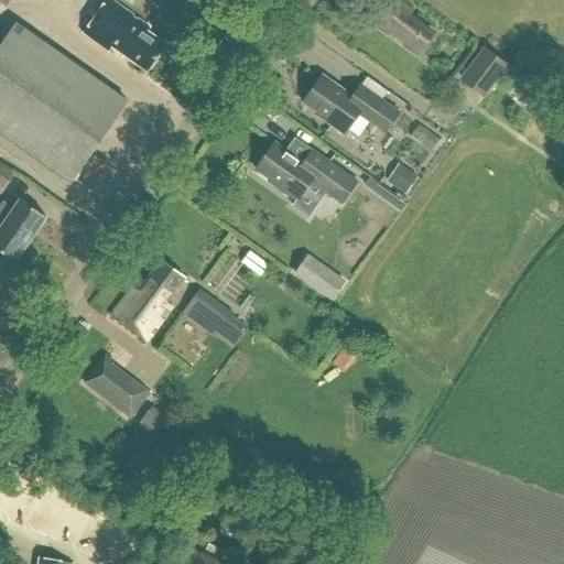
[(147,72),(165,45),(147,32),(149,29),(109,0),(107,0),(83,34),(108,52),(111,47),(147,72)]
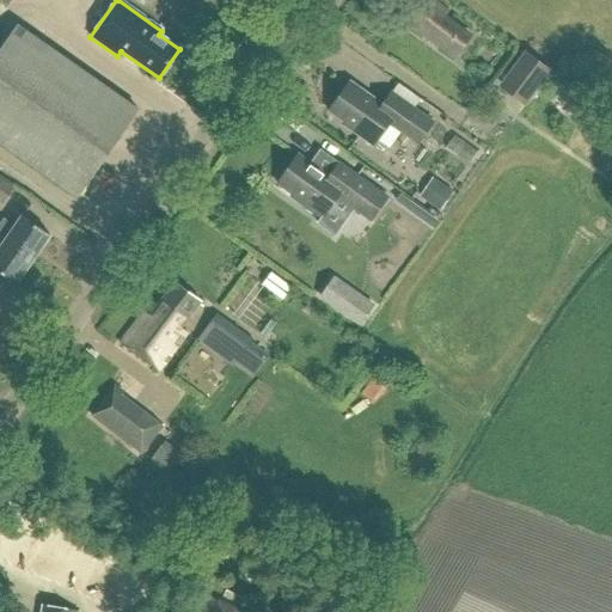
[(452,61),(469,38),(442,19),(446,13),(427,0),(420,0),(402,25),(421,40),(423,37),(439,48),(438,50),(452,61)]
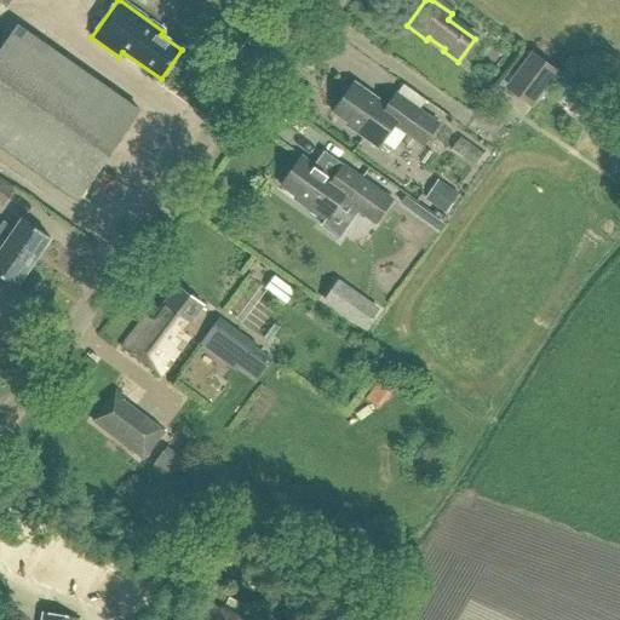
[(0,147),(76,201),(139,112),(18,28),(0,52),(0,147)]
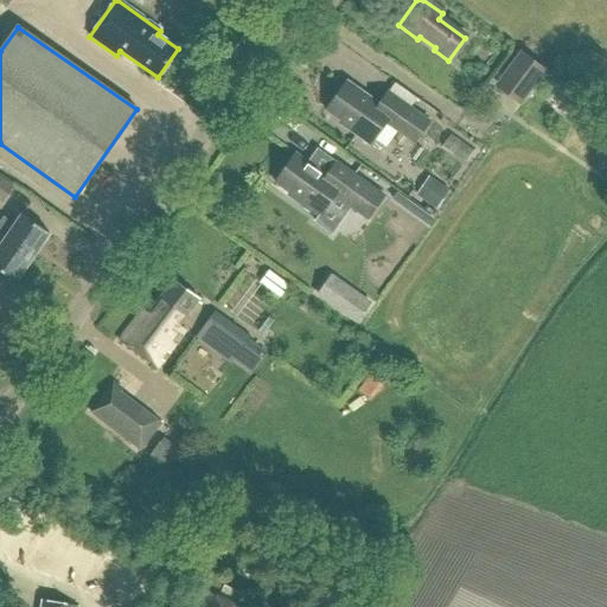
[(496,85),(522,107),(549,71),(523,51),(496,85)]
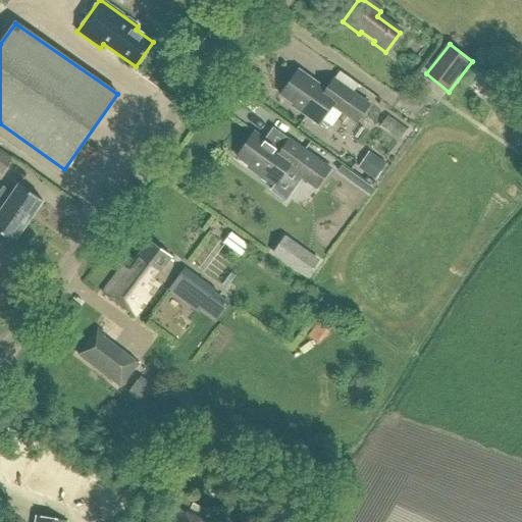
[(360,83),(342,69),(336,76),(356,90),(360,83)]
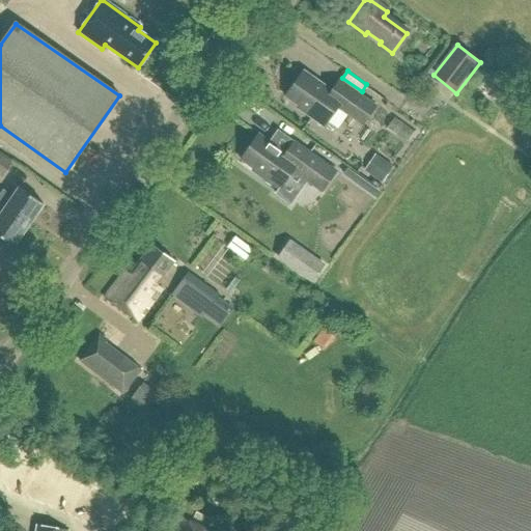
[(363,127),(375,109),(337,82),(330,92),(302,73),(284,98),(297,107),(295,109),(322,128),(336,108),(363,127)]
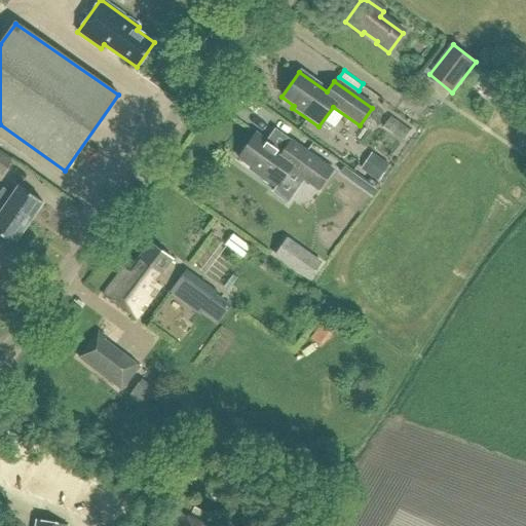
[(252,102),(246,113),(261,121),(267,111),(252,102)]
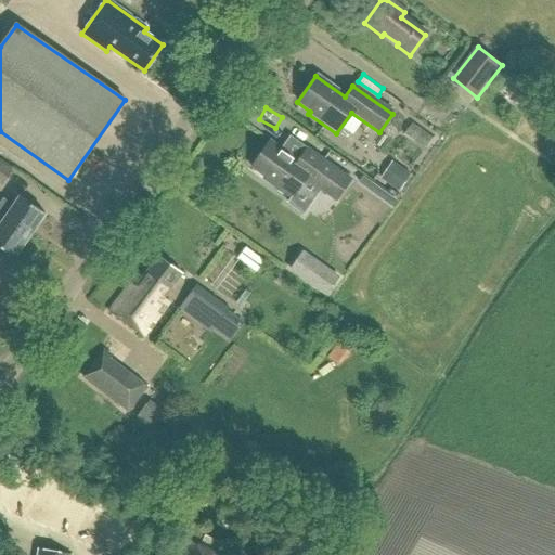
[(409,113),(398,125),(417,142),(428,130),(409,113)]
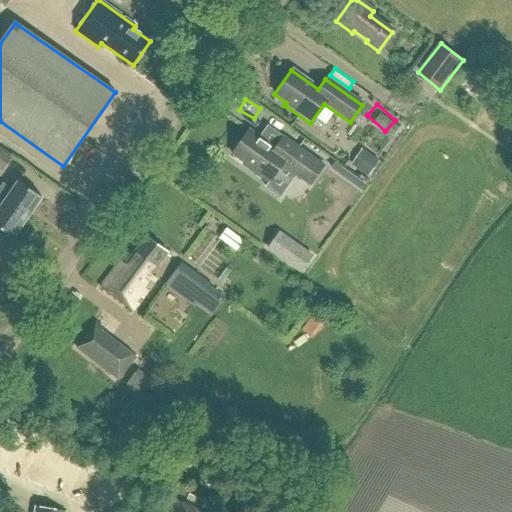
[(280,165),(291,173),(308,185),(321,167),(282,138),(274,149),(248,130),(230,155),(242,164),(241,166),(267,184),(280,165)]
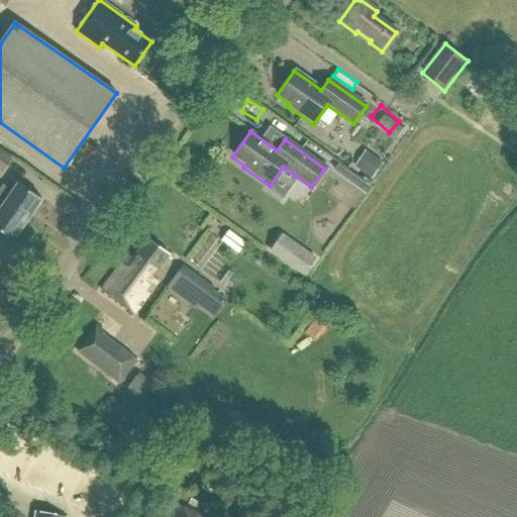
[(0,149),(0,171),(3,174),(13,159),(0,149)]
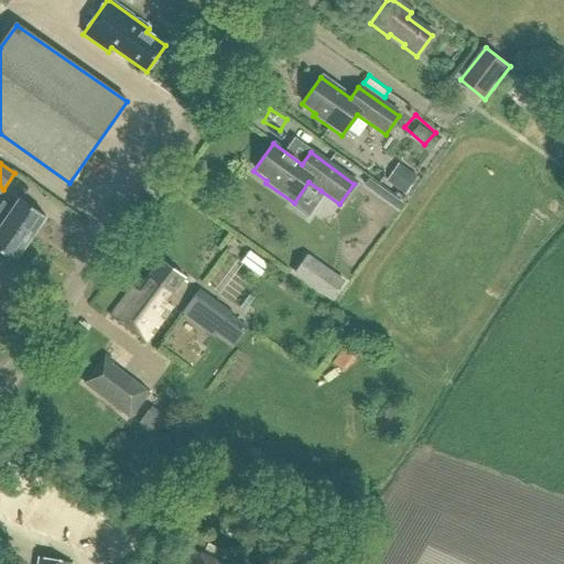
[(399,164),(387,181),(405,193),(418,177),(399,164)]
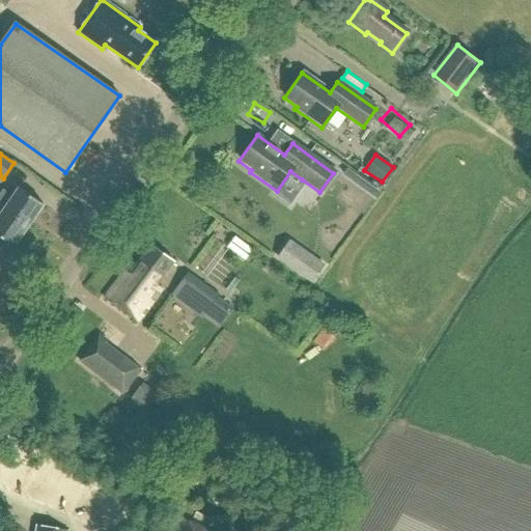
[(374,193),(356,179),(341,200),(360,214),(374,193)]
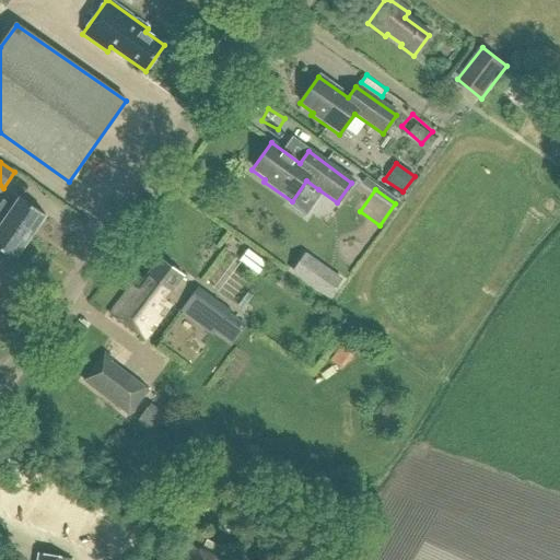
[(0,216),(32,238),(46,218),(22,200),(14,211),(2,202),(0,205),(0,216)]
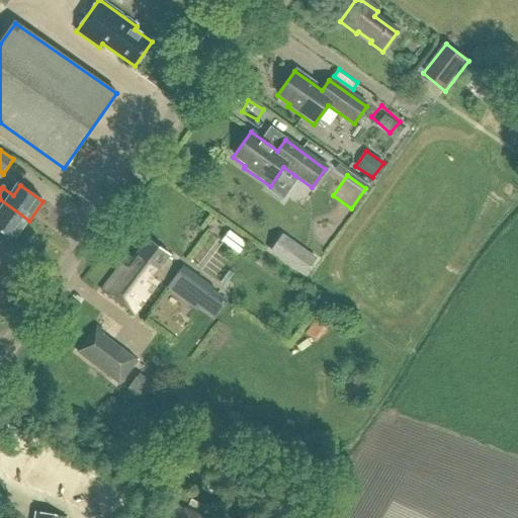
[(282,216),(287,200),(273,196),(268,211),(282,216)]
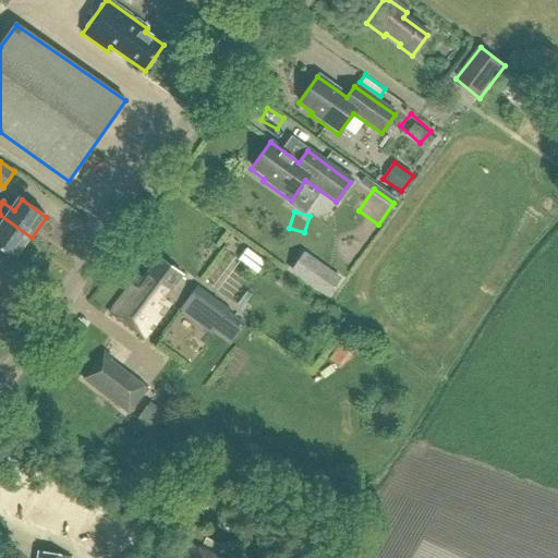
[(0,252),(14,263),(32,238),(0,215),(0,252)]
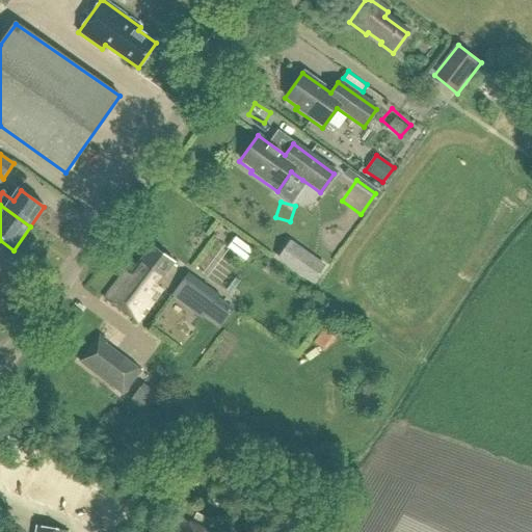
[(328,264),(295,240),(281,259),(315,284),(328,264)]
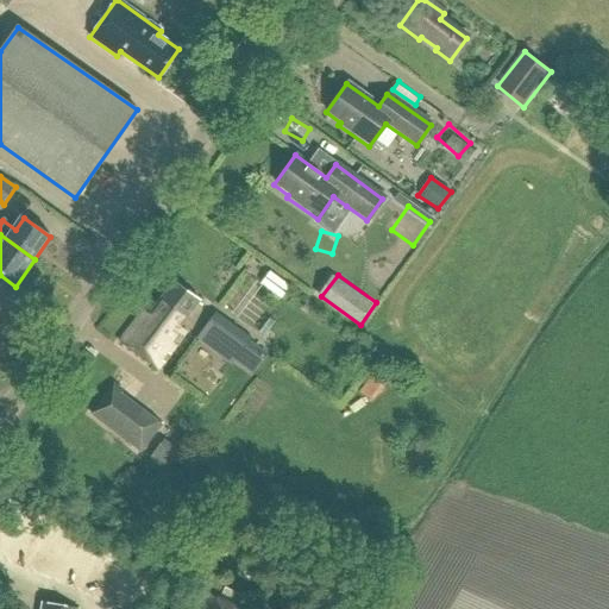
[(179,327),(199,300),(173,281),(140,324),(136,319),(119,340),(156,369),(184,331),(179,327)]
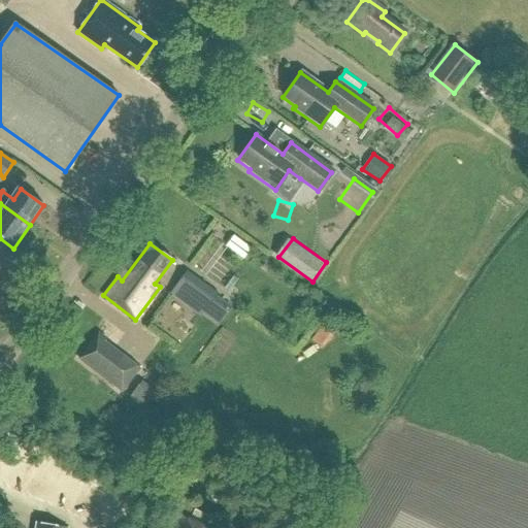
[(219,293),(188,270),(178,283),(170,295),(202,317),(203,315),(220,326),(233,308),(216,297),(219,293)]
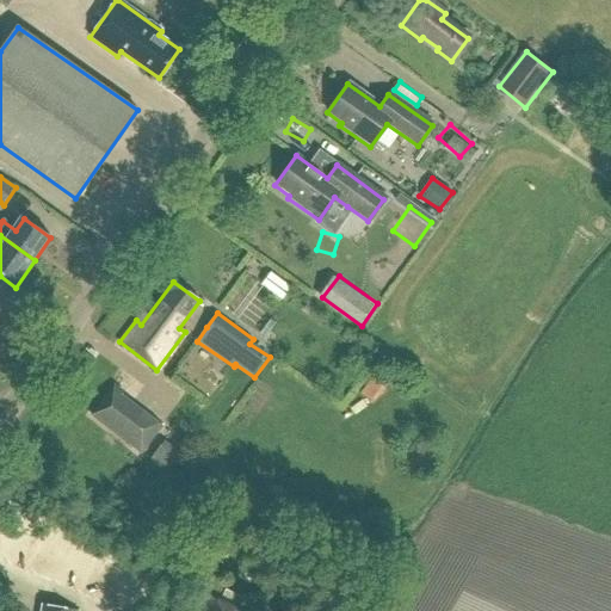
[(91,415),(143,455),(165,426),(112,387),(91,415)]
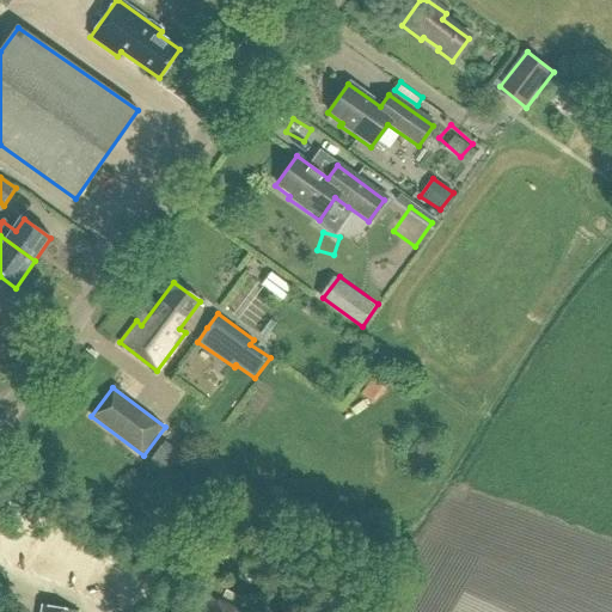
[(151,461),(169,475),(183,454),(165,441),(151,461)]
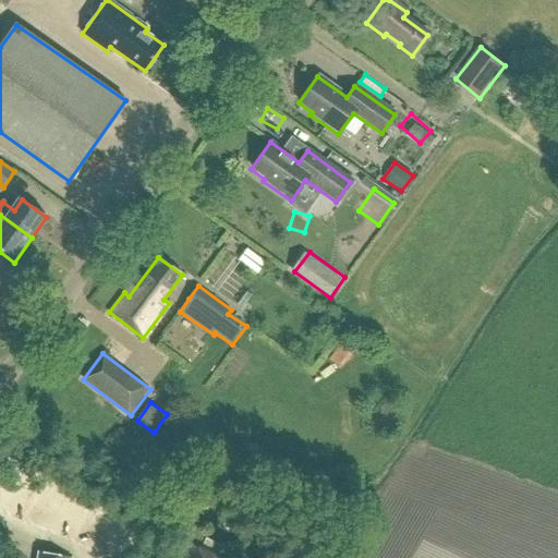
[(211,531),(186,519),(180,534),(205,546),(211,531)]
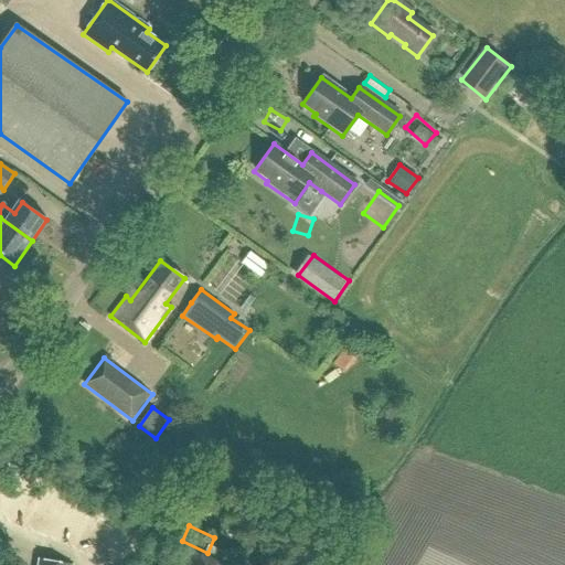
[(221,564),(187,547),(178,564),(221,564)]
